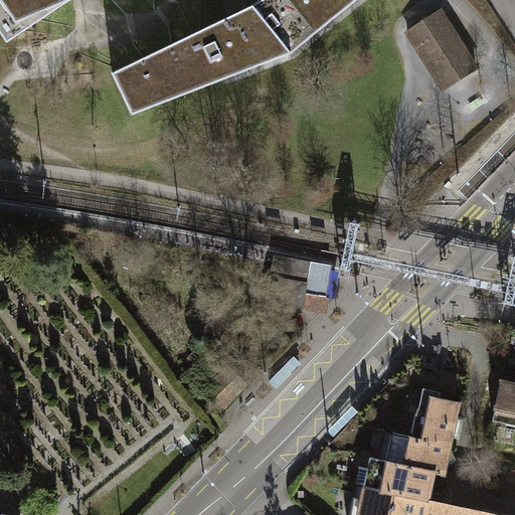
[(0,0),(0,31),(7,42),(70,0),(69,0),(0,0)]
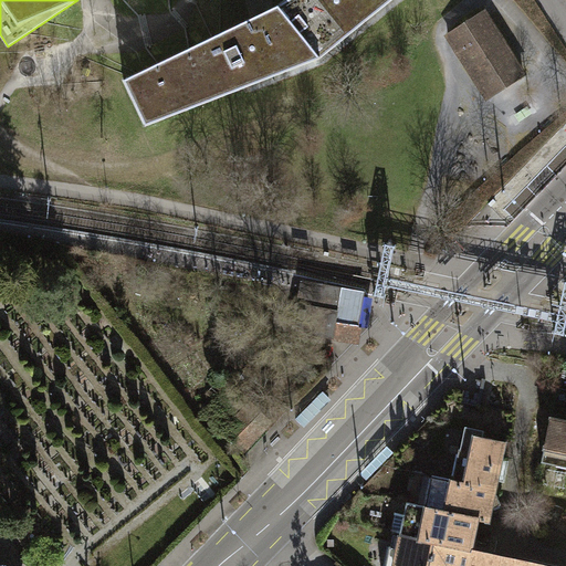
[(285,0),(279,6),(321,58),(391,0),(285,0)]
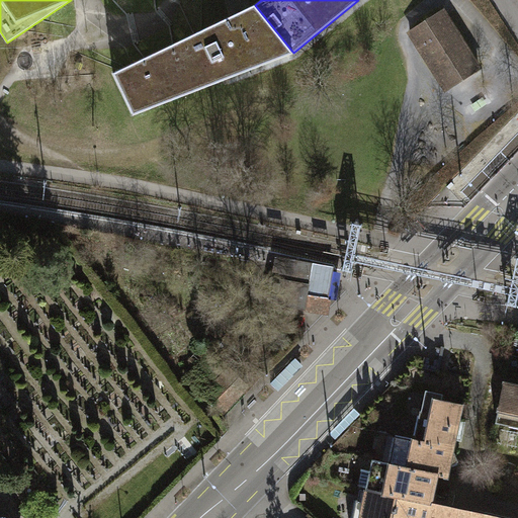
[(293,53),(255,5),(239,13),(113,73),(133,115),(293,53)]
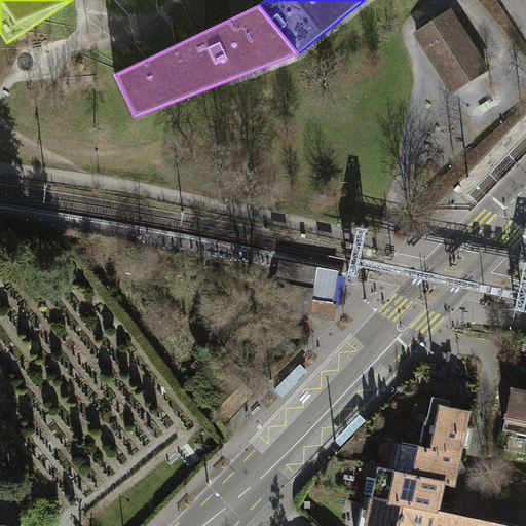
[(449,12),(416,33),(454,91),(487,71),(449,12)]
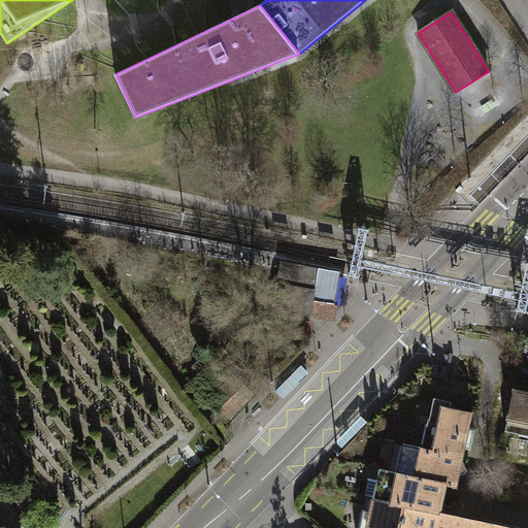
[(272,307),(310,314),(311,306),(314,299),(315,290),(314,290),(317,275),(279,268),(272,307)]
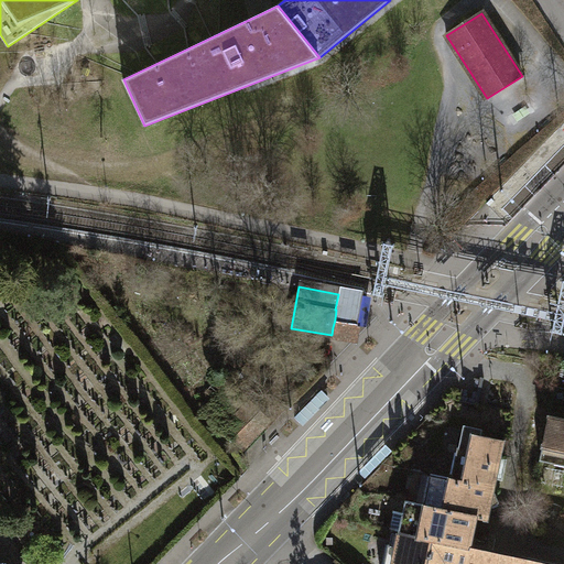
[(336,310),(335,320),(350,322),(355,297),(338,294),(335,310),(336,310)]
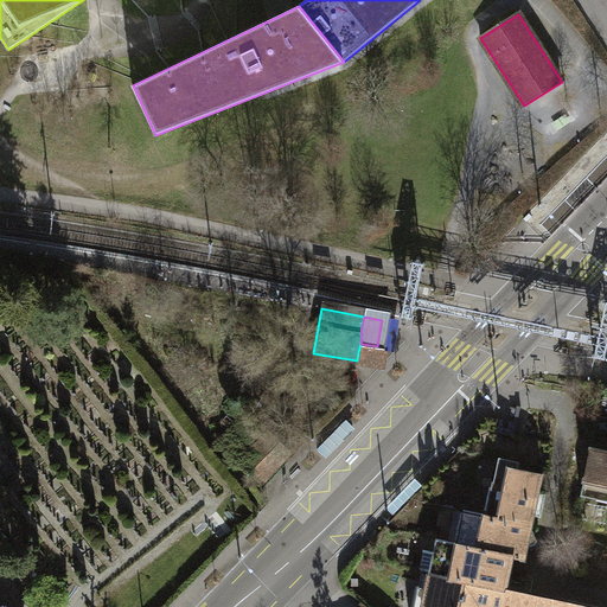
[(375,356),(377,346),(360,344),(358,352),(375,356)]
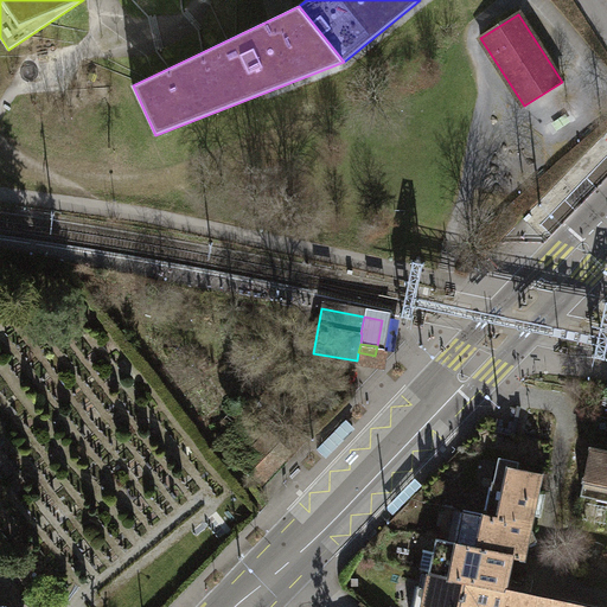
[(379,366),(381,357),(375,356),(358,352),(357,360),(357,362),(379,366)]
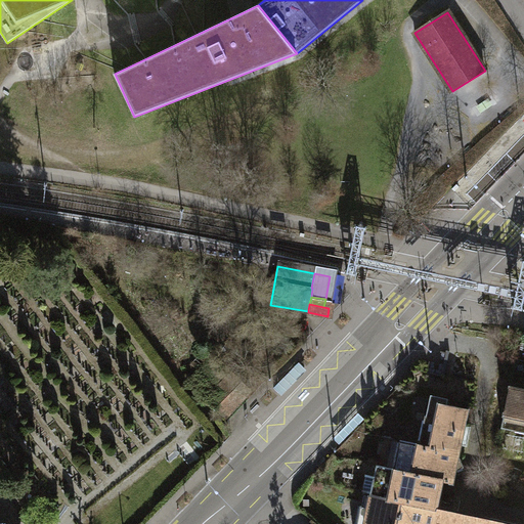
[(501,427),(523,432),(523,389),(511,387),(501,427)]
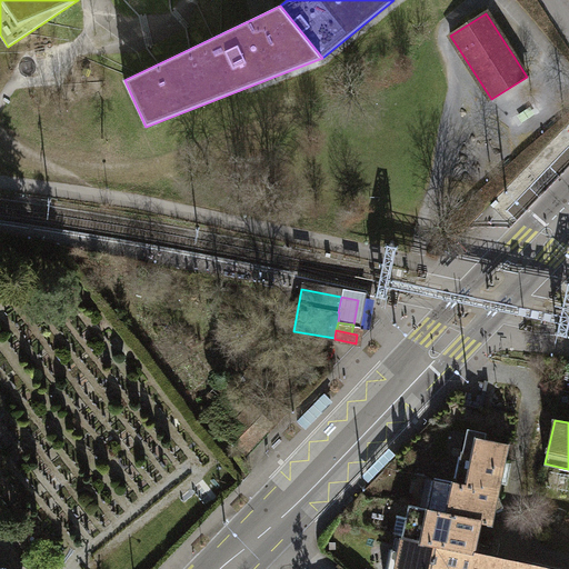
[(461,451),(456,481),(498,491),(508,445),(477,438),(473,452),(461,451)]
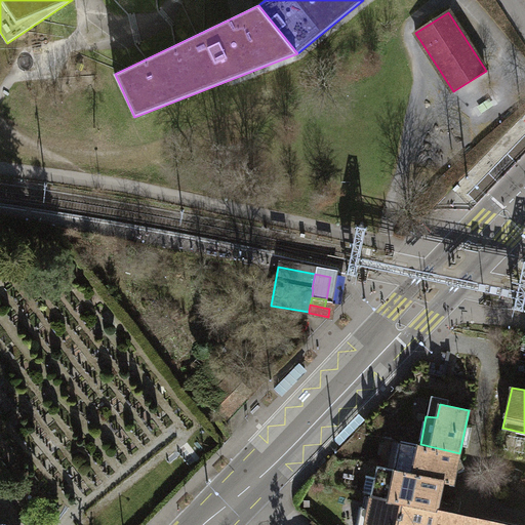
[(401,440),(395,470),(443,481),(454,484),(456,471),(465,468),(459,453),(420,444),(401,440)]
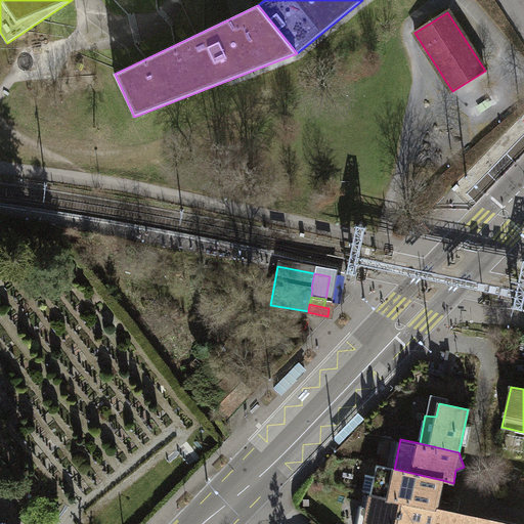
[(361,492),(370,494),(400,500),(437,507),(442,480),(394,469),(377,465),(375,476),(365,474),(361,492)]
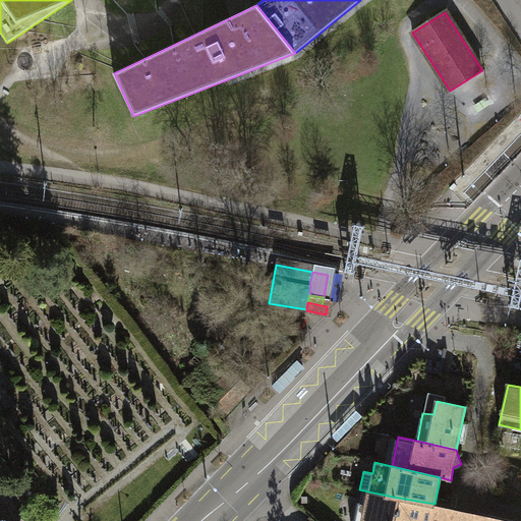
[(392,520),(398,498),(368,491),(366,504),(359,503),(354,520),(392,520)]
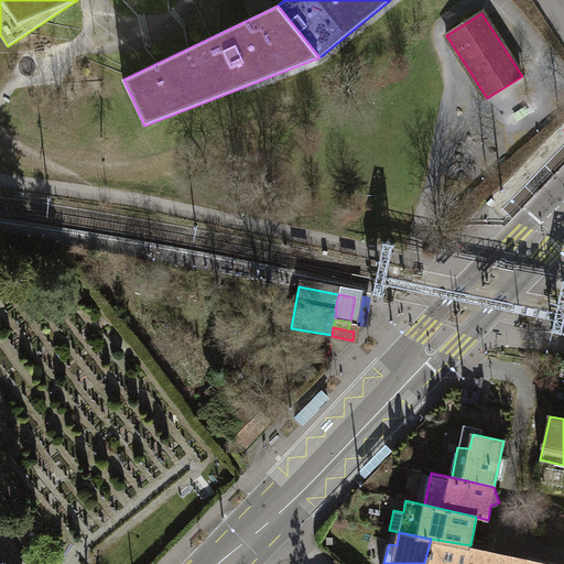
[(508,563),(510,554),(498,552),(470,545),(431,539),(424,563),(508,563)]
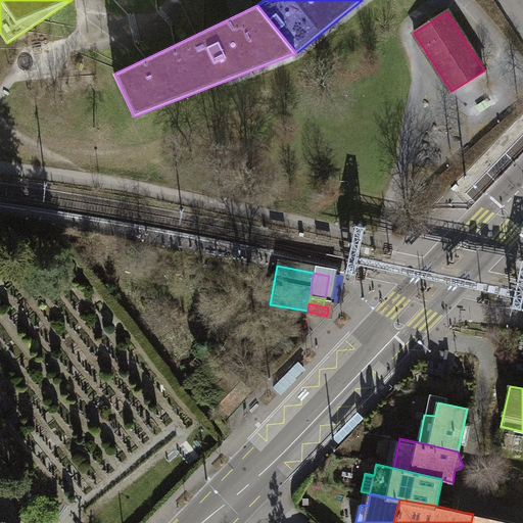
[(518,522),(473,514),(471,522),(518,522)]
